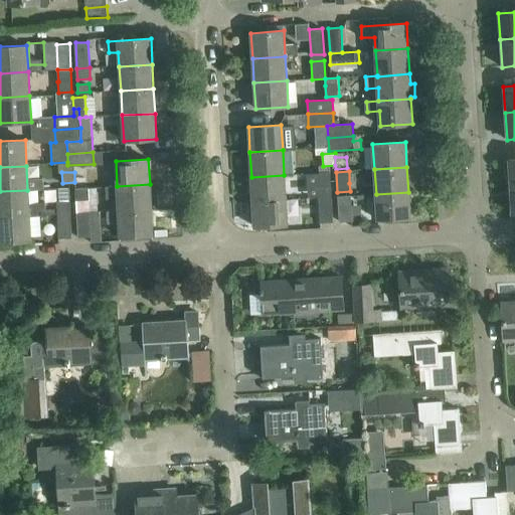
[(320,173),(321,186),(318,186),(318,197),(331,197),(330,172),(320,173)]
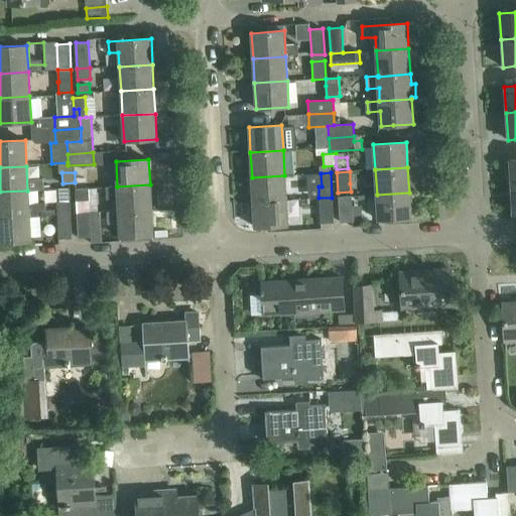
[(286,201),(284,175),(252,177),(253,202),(286,201)]
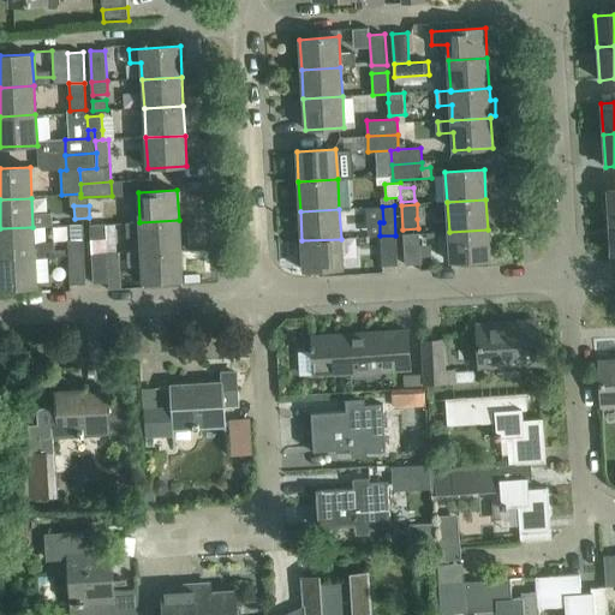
[(179,220),(139,222),(126,224),(126,237),(141,236),(142,251),(180,249),(179,220)]
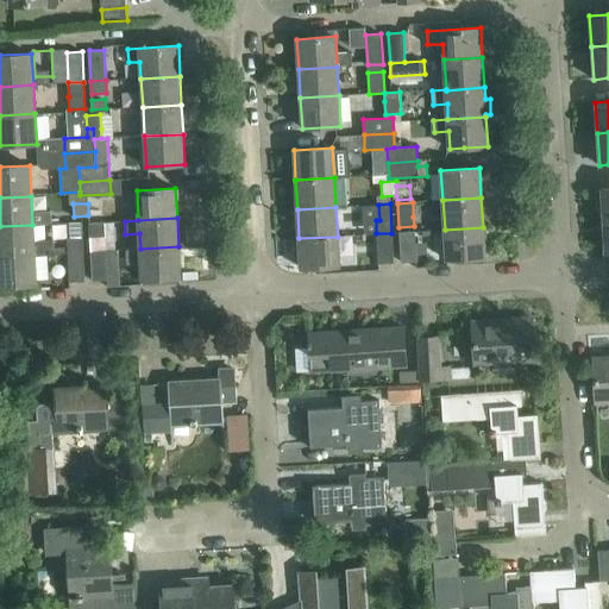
[(90,238),(105,237),(104,223),(89,224),(90,238)]
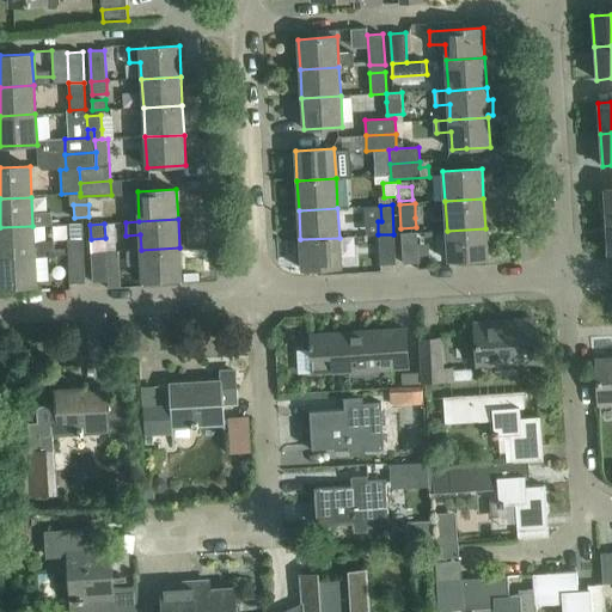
[(34,242),(32,226),(0,227),(0,257),(35,256),(54,255),(53,240),(34,242)]
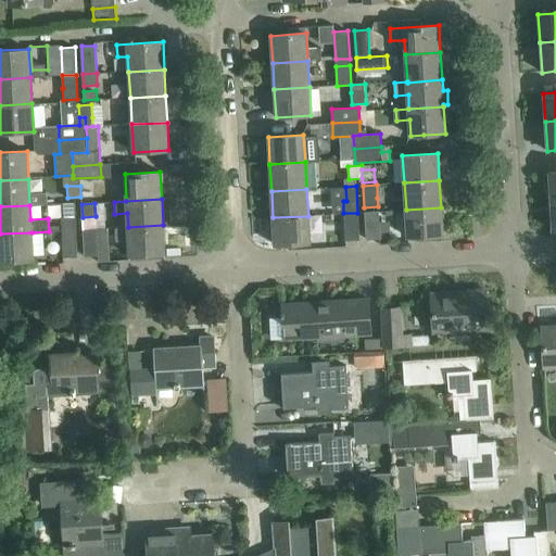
[(442,235),(441,207),(406,210),(406,215),(407,237),(442,235)]
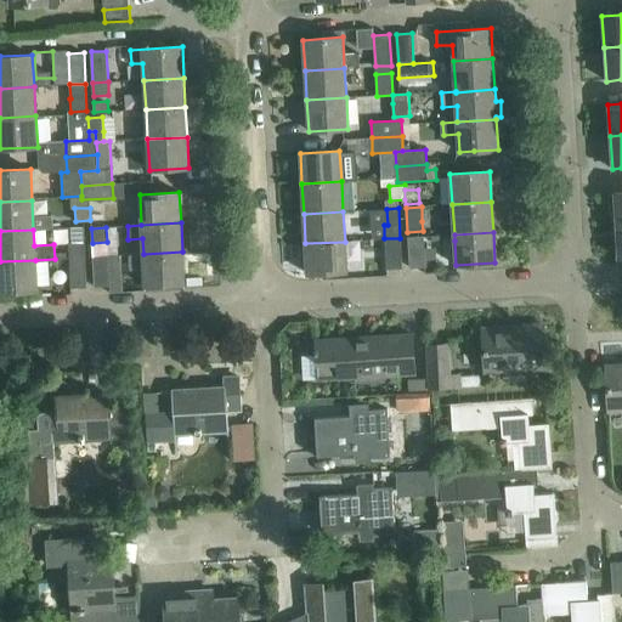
[(410,267),(424,267),(423,236),(407,237),(410,267)]
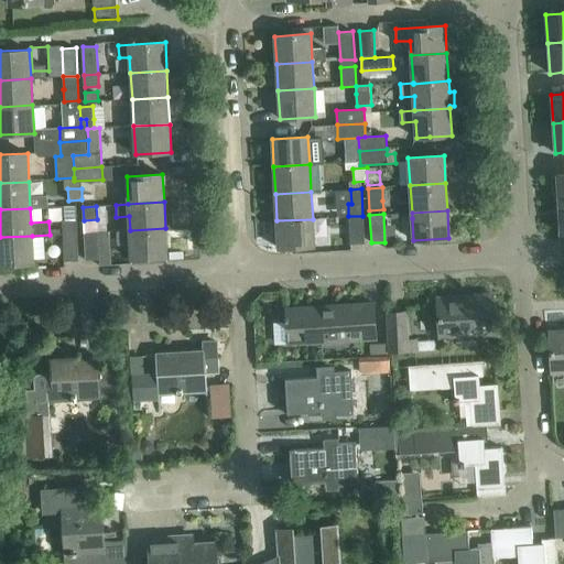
[(365,243),(362,216),(348,216),(350,245),(365,243)]
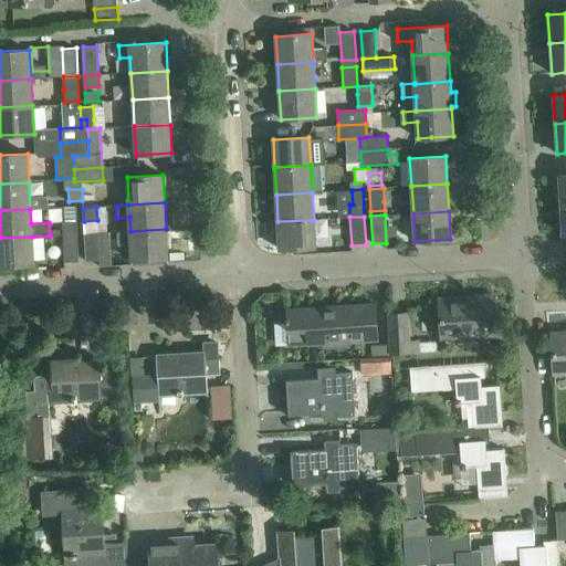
[(315,248),(314,220),(278,221),(280,249),(315,248)]
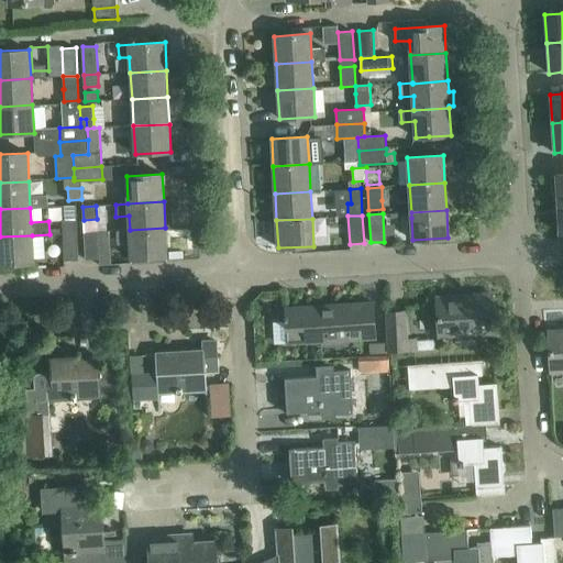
[(63,233),(77,232),(77,220),(62,221),(63,233)]
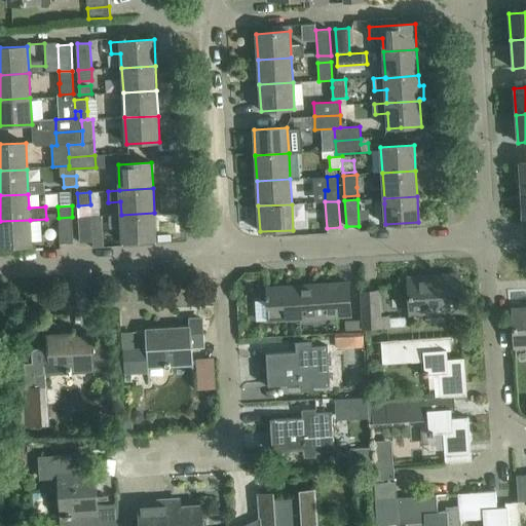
[(154,213),(121,215),(122,241),(156,239),(154,213)]
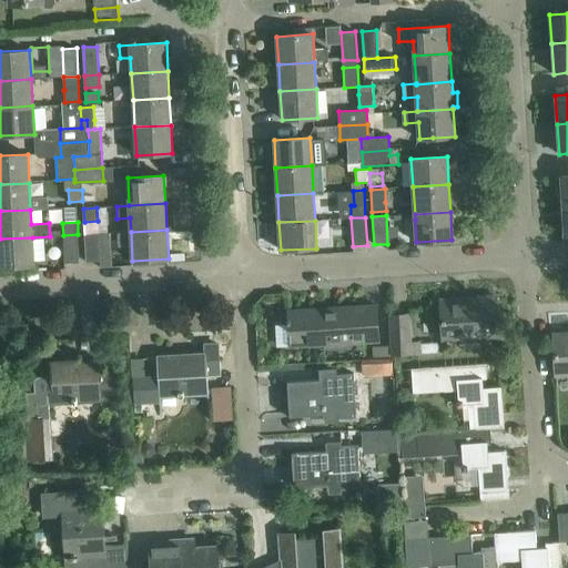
[(87,262),(101,261),(99,233),(84,234),(87,262)]
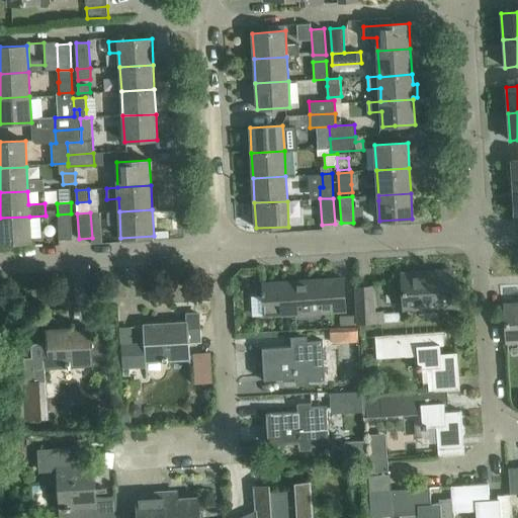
[(73,239),(71,213),(58,214),(60,240),(73,239)]
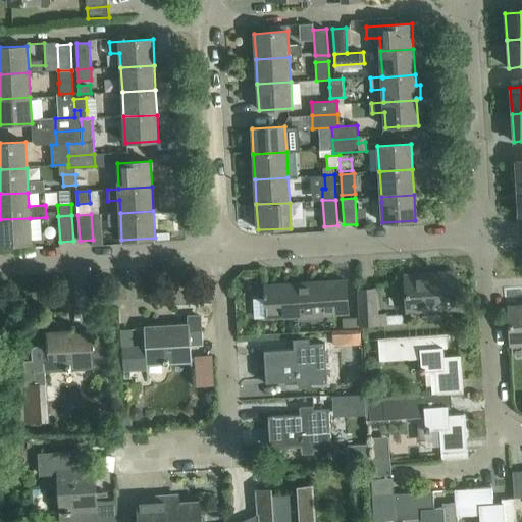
[(0,245),(31,244),(30,218),(0,219),(0,245)]
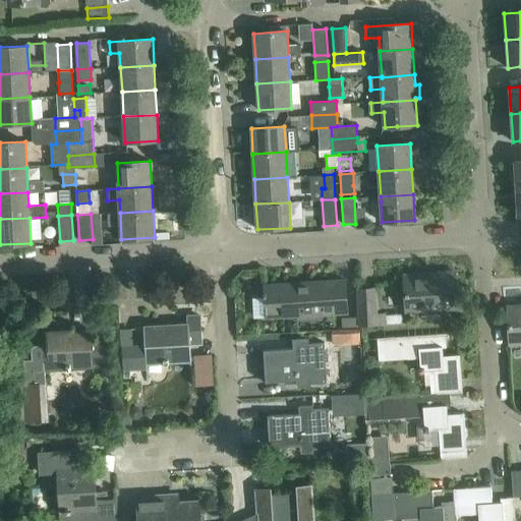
[(407,309),(437,308),(457,307),(456,296),(458,296),(458,291),(456,291),(455,273),(405,276),(407,309)]
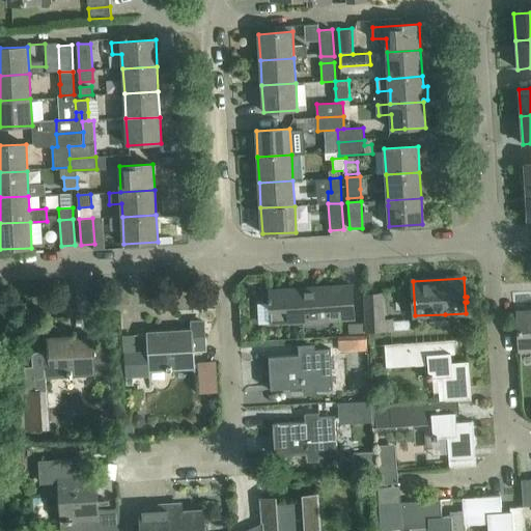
[(355,318),(354,306),(353,285),(270,290),(270,299),(268,299),(268,302),(270,302),(271,324),(291,323),(355,318)]
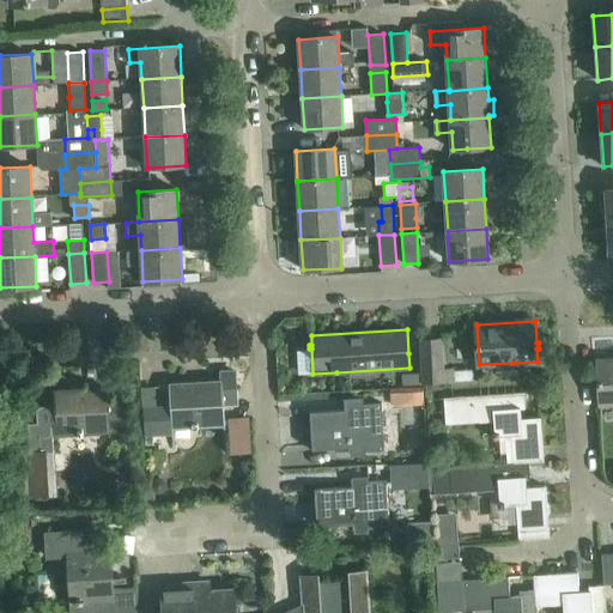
[(444,369),(442,337),(420,338),(423,384),(454,382),(454,369),(444,369)]
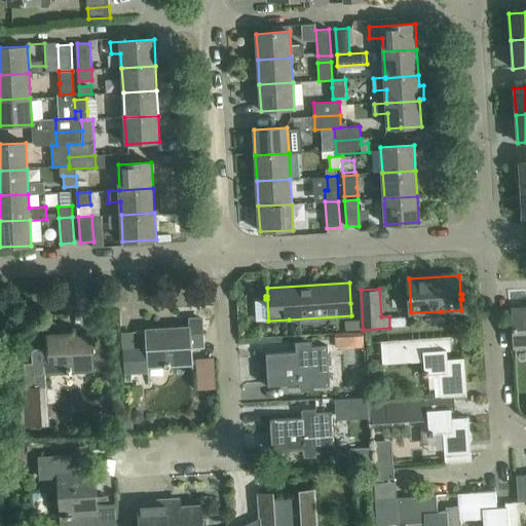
[(525,308),(513,310),(514,331),(519,331),(520,346),(525,346),(525,308)]
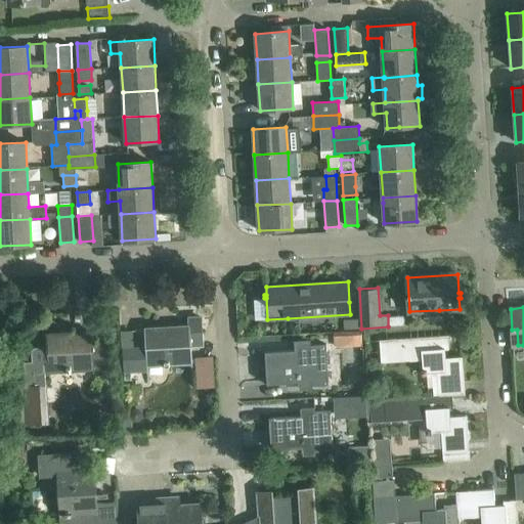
[(146,349),(147,366),(192,364),(191,346),(204,345),(203,317),(188,318),(189,326),(145,330),(146,349)]
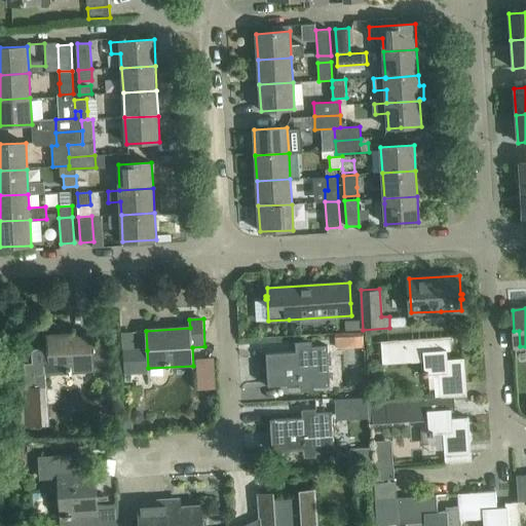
[(362,320),(344,321),(344,331),(362,330),(362,320)]
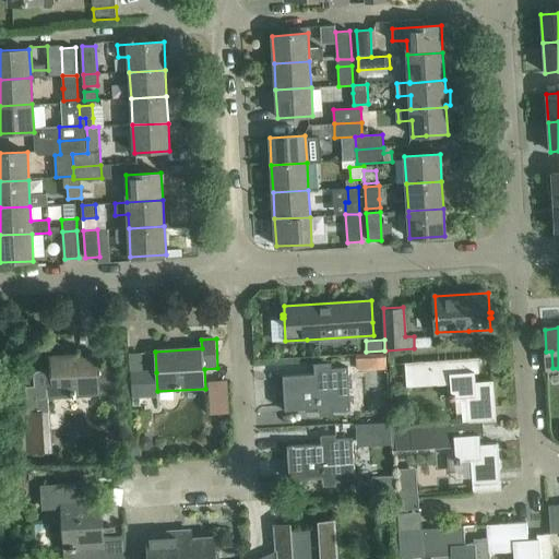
[(52,396),(100,394),(116,393),(114,367),(98,368),(98,355),(50,357),(52,396)]
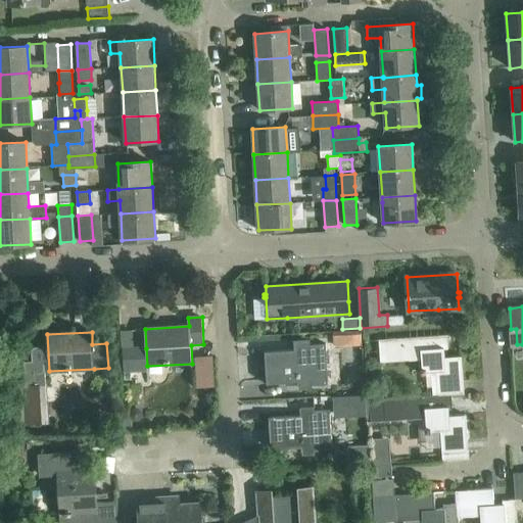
[(452,394),(452,395),(464,394),(462,357),(444,358),(444,349),(448,348),(447,335),(379,340),(381,363),(421,360),(422,375),(436,373),(438,395),(452,394)]
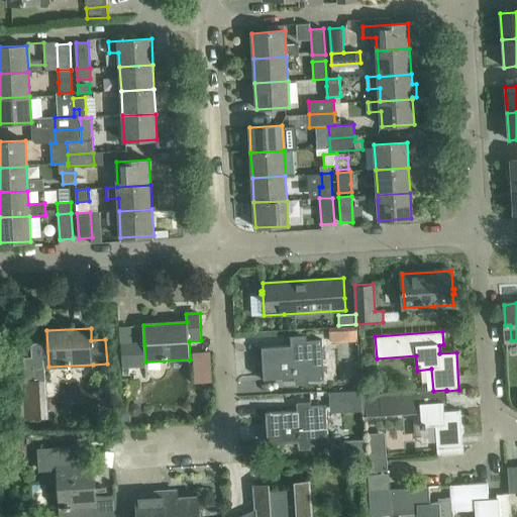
[(294,382),(314,381),(324,380),(322,339),(308,340),(308,332),(286,334),(286,346),(257,347),(259,365),(263,365),(264,380),(294,378),(294,382)]
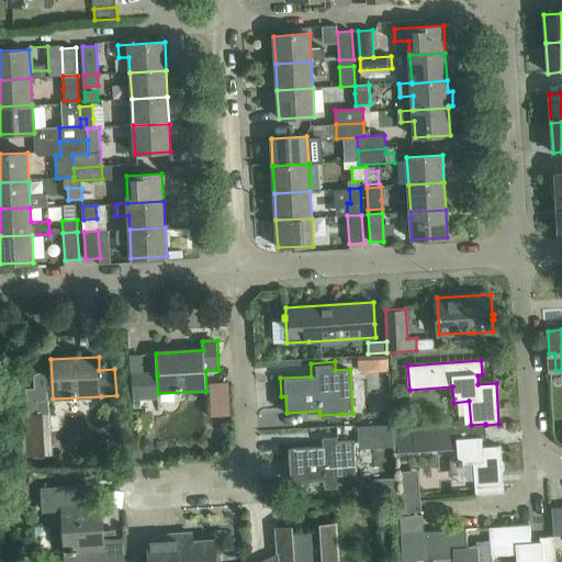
[(158,393),(157,374),(132,375),(133,400),(159,398),(158,393)]
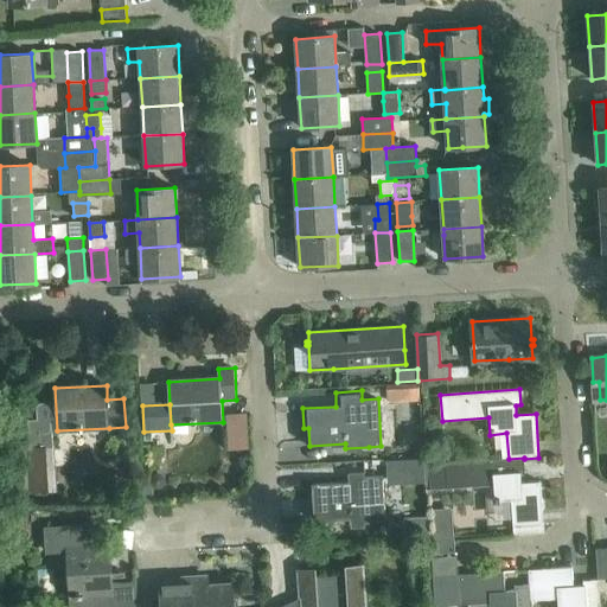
[(248,413),(224,413),(225,447),(248,446),(248,413)]
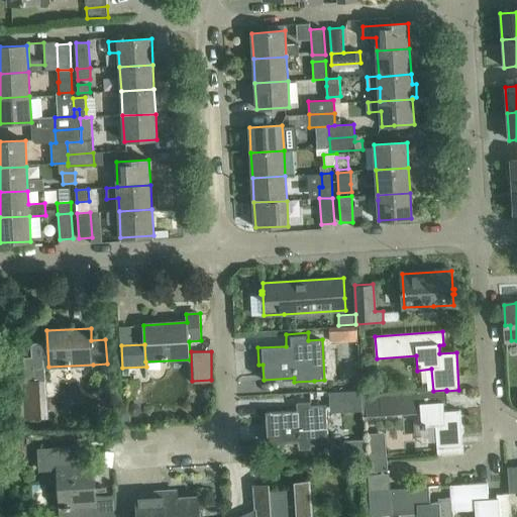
[(433,391),(366,395),(367,417),(420,413),(421,445),(437,444),(437,455),(463,453),(460,410),(444,411),(443,403),(447,403),(446,391),(446,390),(433,391)]
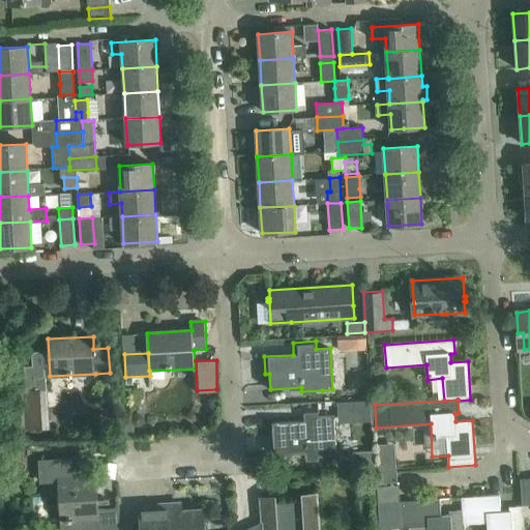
[(334,414),(325,415),(304,416),(304,420),(272,422),(274,455),(305,453),(305,458),(337,455),(334,414)]
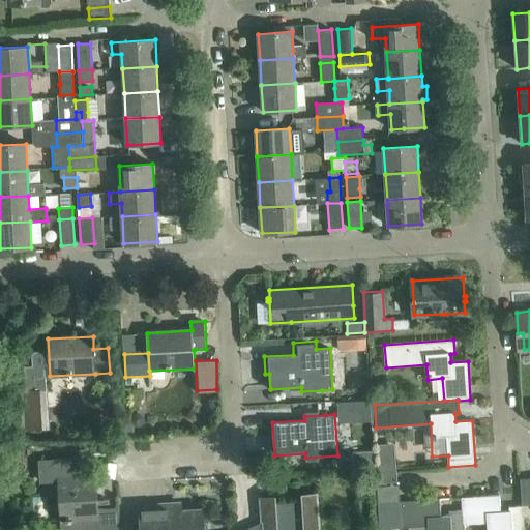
[(76,458),(55,459),(40,460),(41,482),(58,481),(60,523),(98,521),(98,529),(120,529),(119,507),(98,509),(97,498),(93,498),(92,475),(77,476),(76,458)]
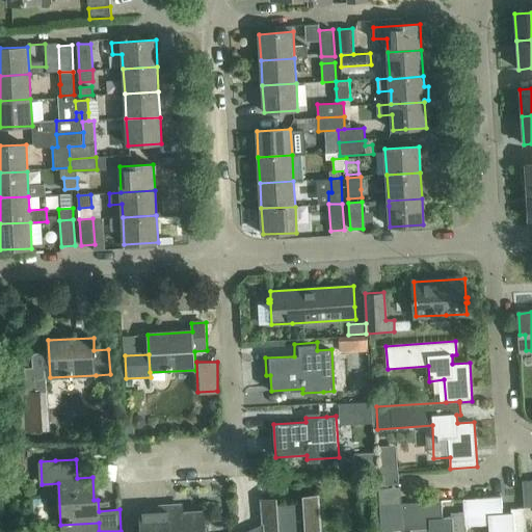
[(381,467),(377,467),(379,485),(398,484),(397,466),(381,467)]
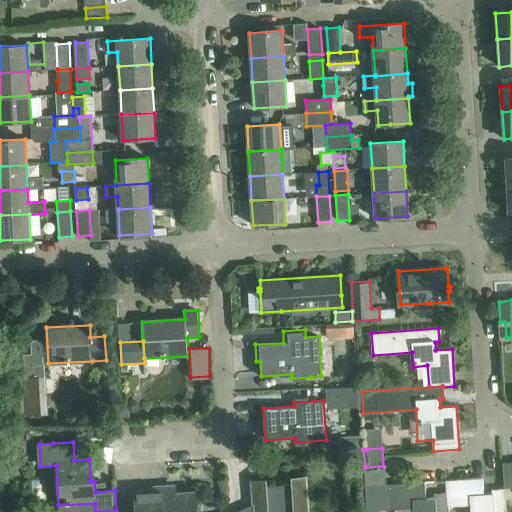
[(511,462),(502,463),(504,489),(492,490),(492,494),(484,495),(483,478),(446,481),(446,493),(447,493),(448,506),(449,506),(470,505),(470,511),(506,511),(505,488),(511,487),(511,462)]
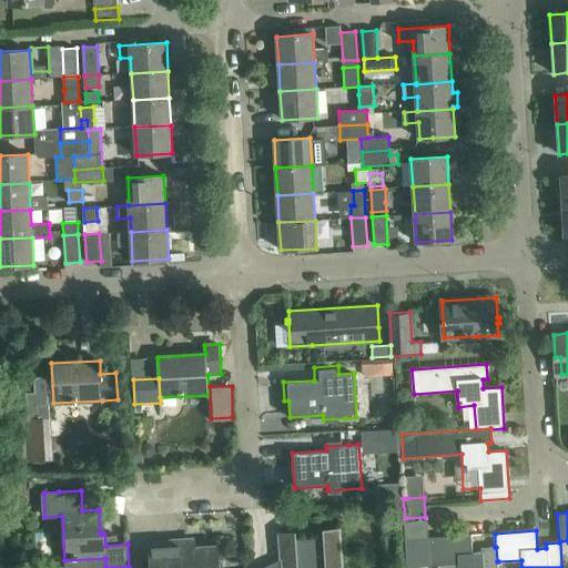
[(341,567),(338,530),(324,531),(325,538),(295,540),(294,534),(280,535),(282,567),(341,567)]
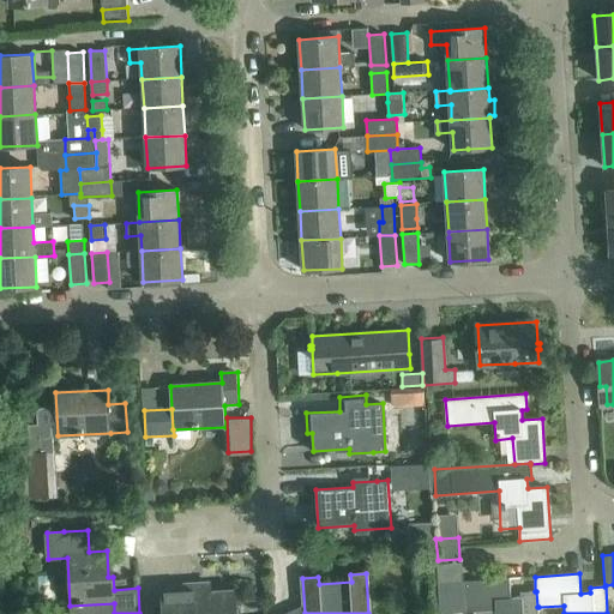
[(536,591),(535,591),(521,593),(521,597),(511,597),(510,578),(438,583),(439,613),(441,613),(497,611),(497,613),(537,613),(539,607),(537,607),(536,591)]
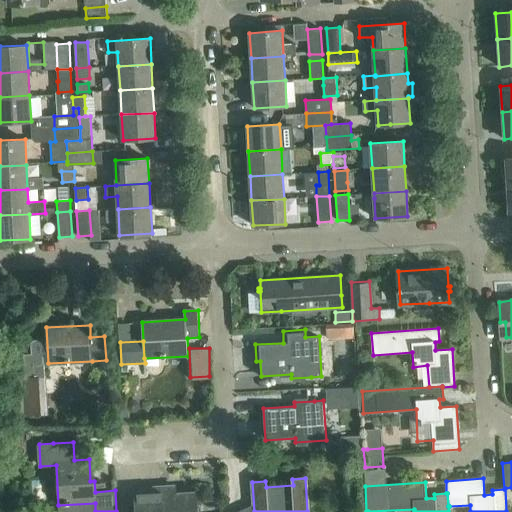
[(196,511),(196,493),(195,493),(195,497),(162,499),(161,487),(135,489),(136,511),(196,511)]
